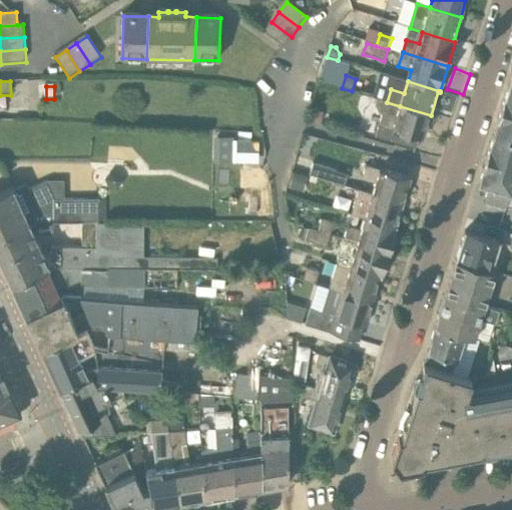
[(511,89),(510,89),(502,113),(511,116),(511,89)]
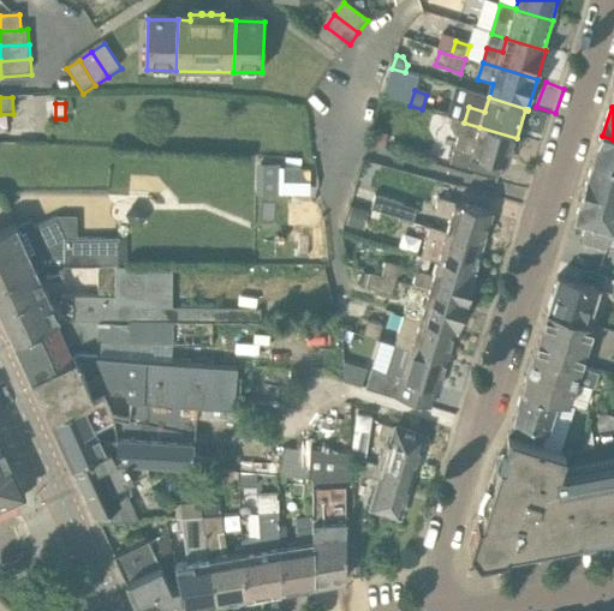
[(459,138),(457,143),(451,166),(476,173),(478,161),(507,168),(517,138),(480,127),(464,123),(453,120),(451,129),(454,136),(459,138)]
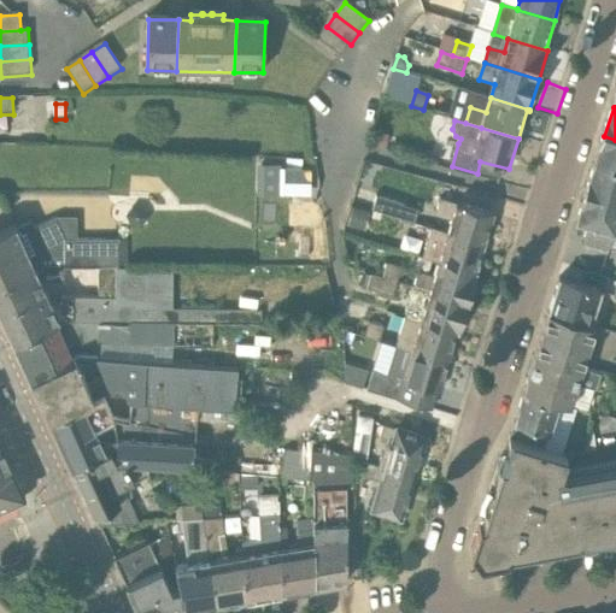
[(389,152),(392,140),(387,139),(379,136),(376,147),(385,149),(389,152)]
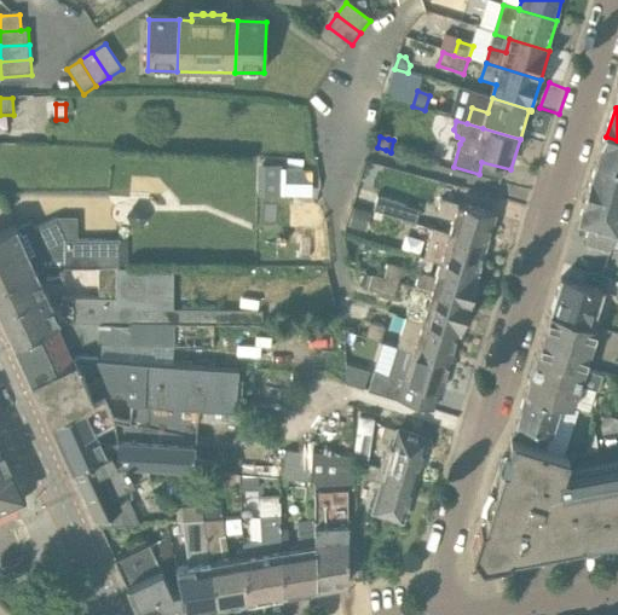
[(617,140),(606,137),(598,167),(617,173),(617,140)]
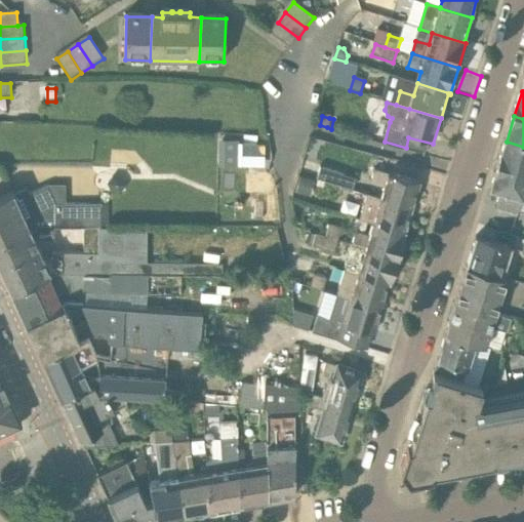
[(238,142),(220,142),(220,167),(239,167),(238,142)]
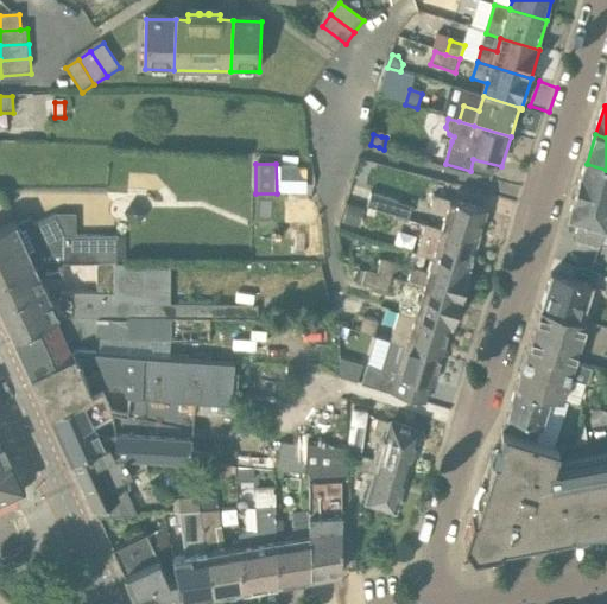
[(577,192),(606,201),(606,170),(587,164),(577,192)]
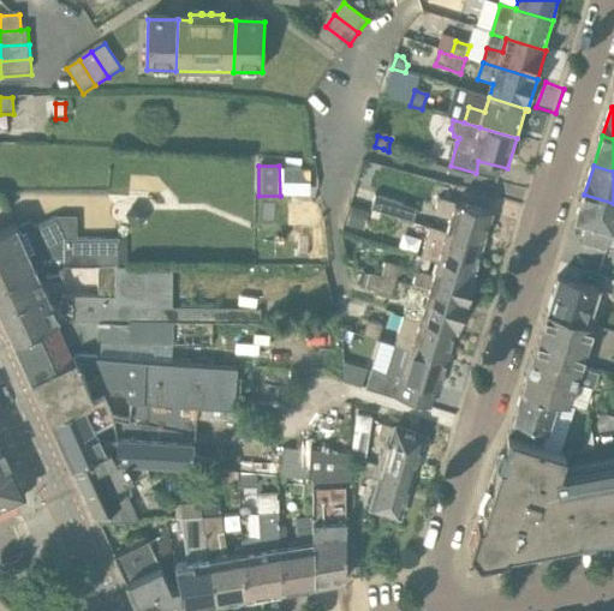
[(613,203),(584,195),(574,226),(586,229),(582,244),(607,252),(613,228),(613,203)]
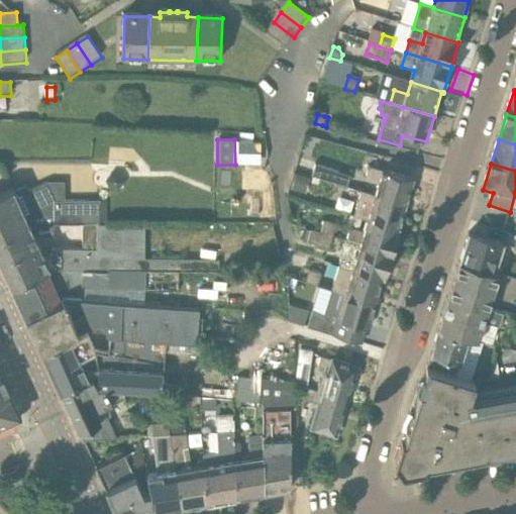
[(336,185),(348,189),(351,177),(316,167),(312,178),(336,185)]
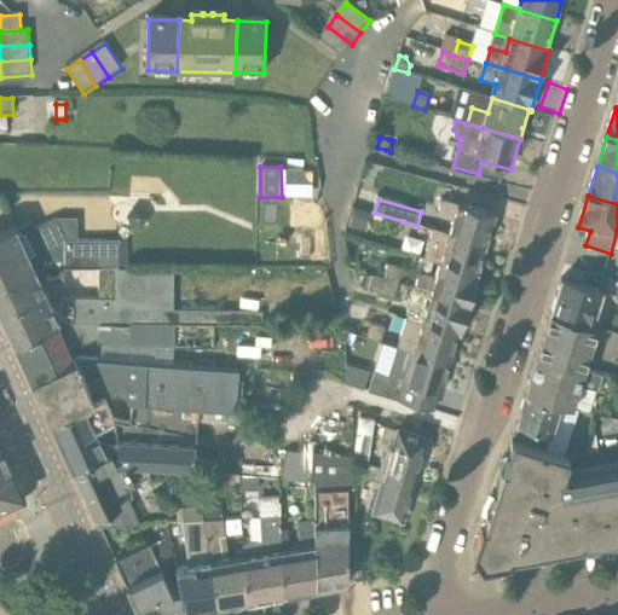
[(449,236),(486,248),(496,216),(458,206),(443,202),(438,218),(454,222),(449,236)]
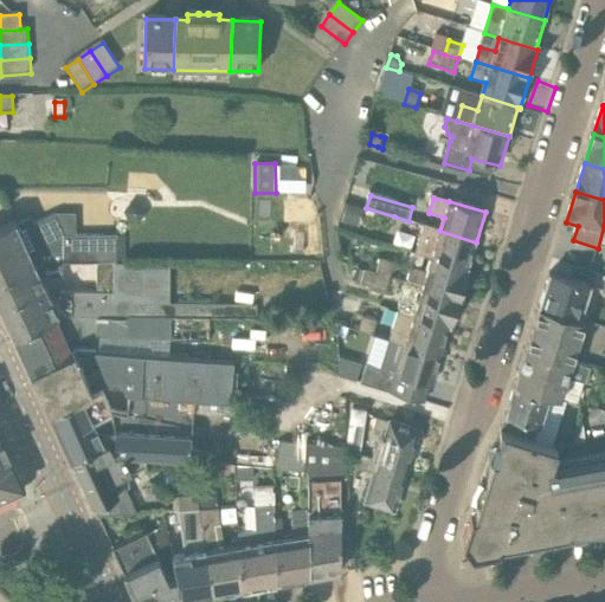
[(359,228),(364,211),(347,206),(342,225),(359,228)]
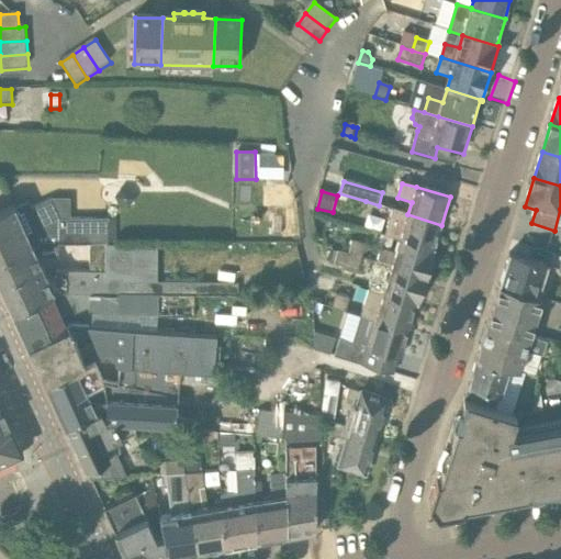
[(14,208),(0,213),(0,258),(32,245),(58,246),(91,246),(91,245),(108,245),(109,222),(81,221),(60,221),(51,198),(18,213),(14,208)]
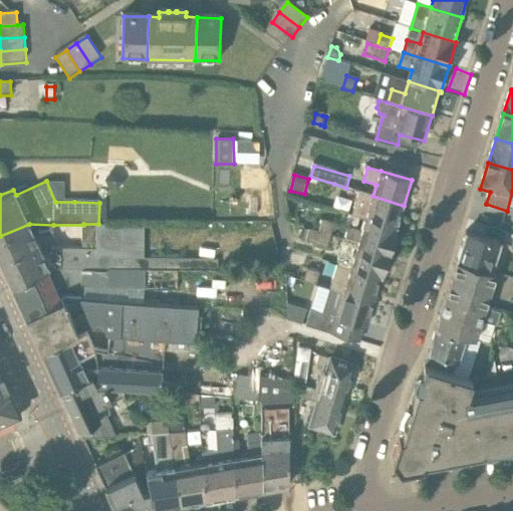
[(372,196),(359,192),(352,216),(365,220),(365,221),(399,230),(399,229),(397,228),(404,206),(372,196)]
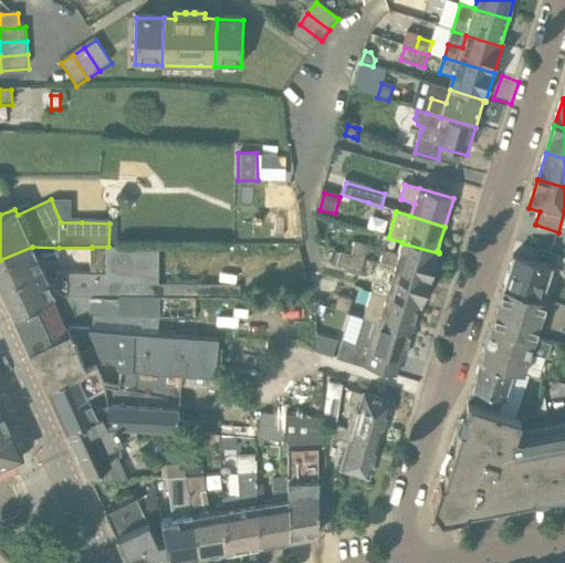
[(352,258),(365,261),(369,248),(356,243),(352,258)]
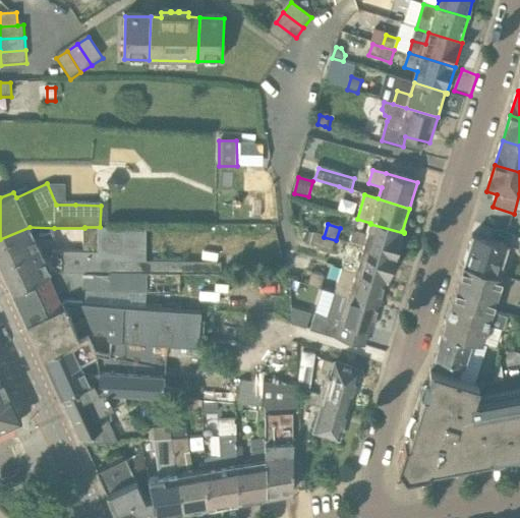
[(350,244),(396,257),(404,233),(370,224),(367,234),(354,231),(350,244)]
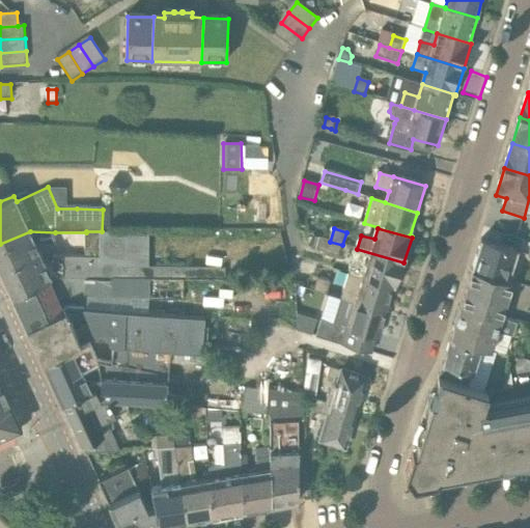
[(0,266),(1,269),(12,294),(46,278),(112,280),(150,281),(185,282),(185,281),(226,282),(226,270),(148,268),(148,232),(102,232),(102,231),(86,231),(86,232),(85,258),(52,257),(44,261),(39,251),(36,246),(39,244),(55,245),(55,232),(30,231),(0,244),(0,266)]
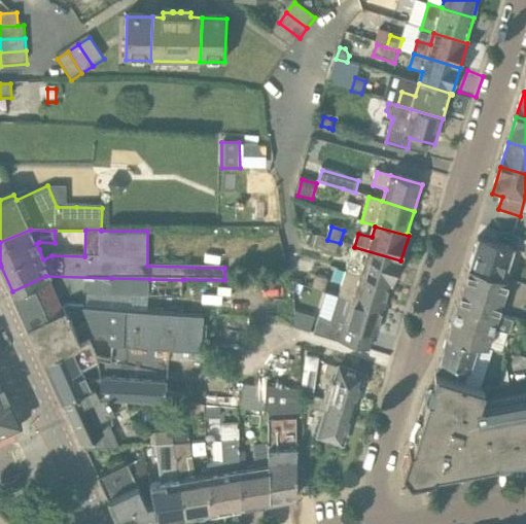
[(340,243),(327,240),(318,237),(314,248),(336,255),(340,243)]
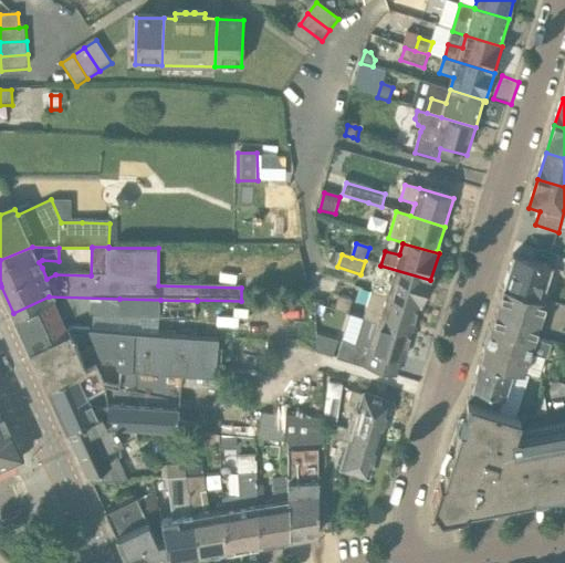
[(503,290),(543,301),(543,300),(553,270),(514,258),(503,290)]
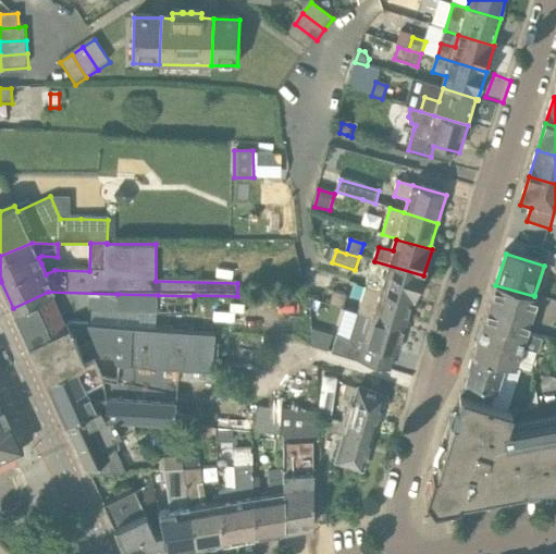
[(380,293),(416,303),(423,275),(374,261),(370,277),(383,281),(380,293)]
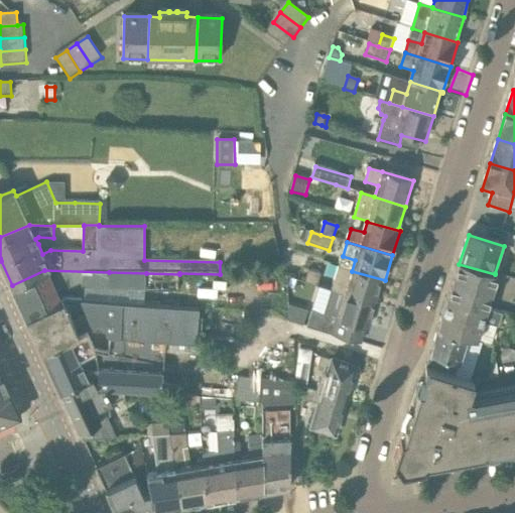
[(459,264),(448,298),(488,310),(499,274),(495,273),(495,274),(459,264)]
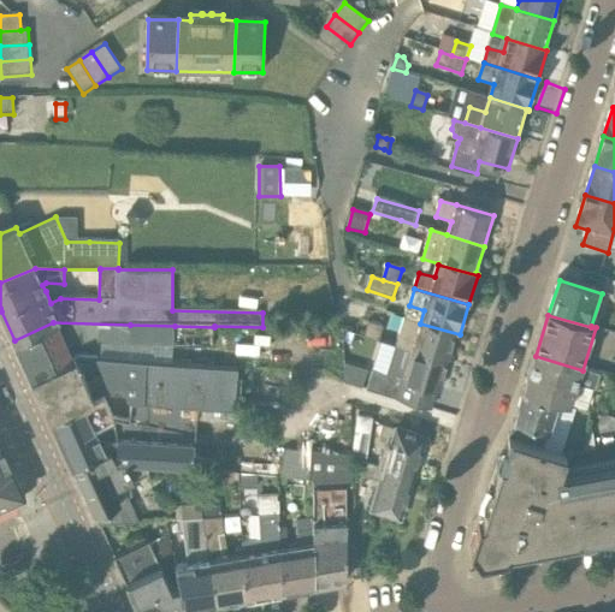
[(396,348),(448,363),(449,363),(457,336),(459,336),(460,334),(420,324),(404,319),(396,348)]
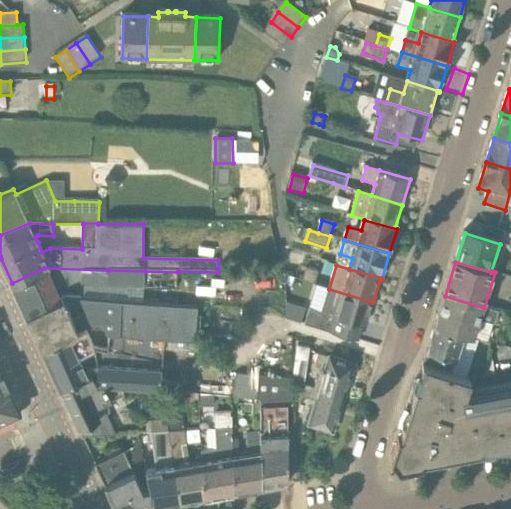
[(128,291),(144,292),(145,271),(108,270),(44,268),(12,283),(27,316),(61,300),(56,289),(60,287),(86,288),(85,299),(128,303),(128,291)]
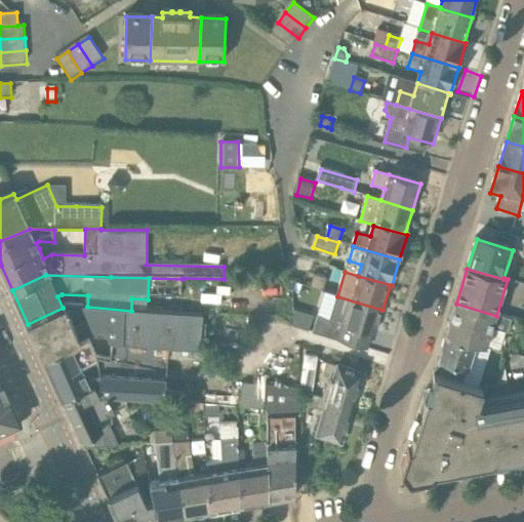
[(323,292),(327,280),(315,276),(311,289),(323,292)]
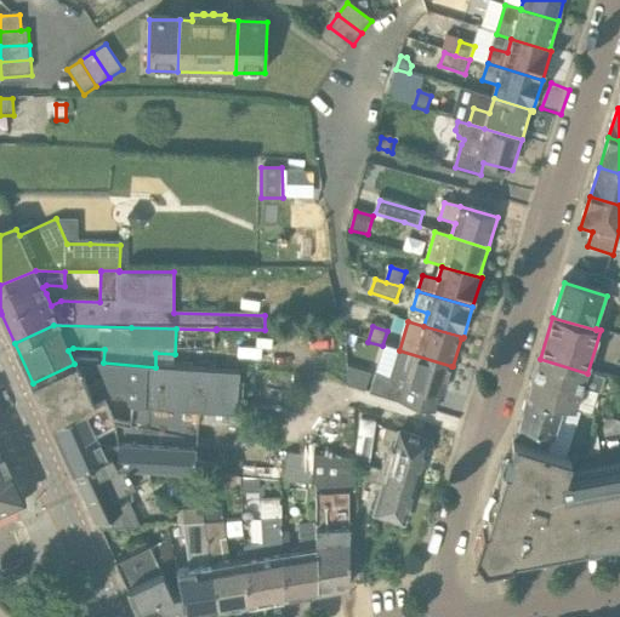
[(376,376),(370,395),(436,415),(437,413),(415,406),(420,389),(443,396),(453,366),(451,366),(399,350),(390,381),(376,376)]
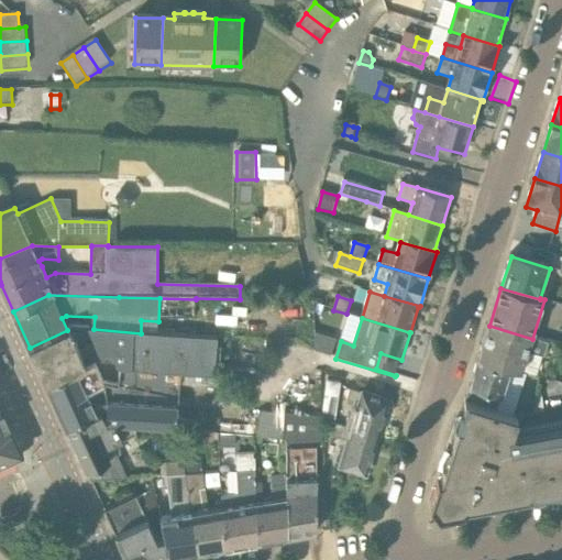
[(511,370),(522,373),(528,353),(544,358),(548,344),(532,339),(489,326),(478,359),(511,369),(511,370)]
